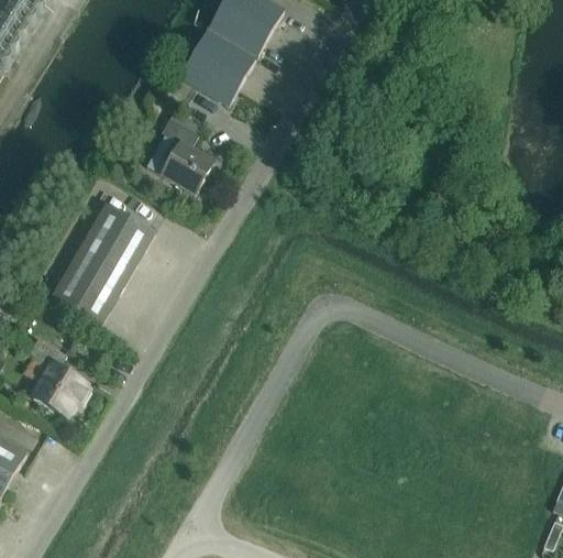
[(228,106),(284,9),(268,0),(223,0),(179,77),(228,106)]
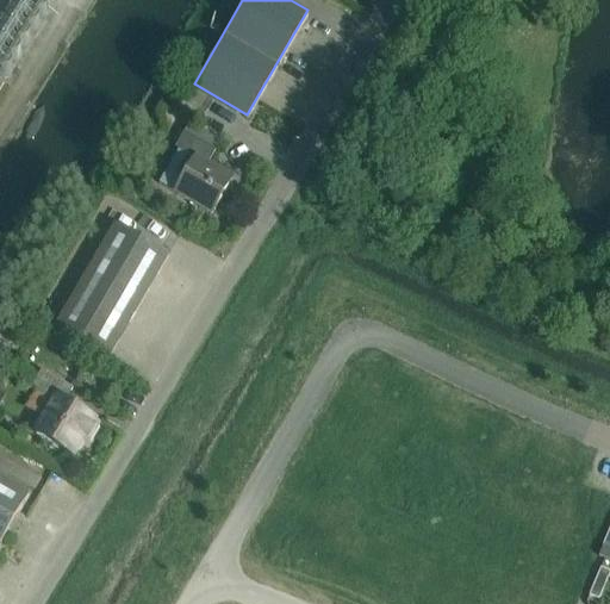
[(184,128),(215,145),(219,137),(188,119),(184,128)]
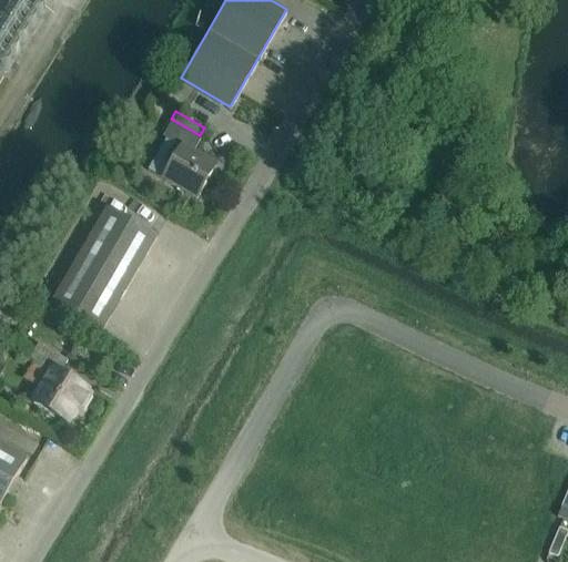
[(163,175),(178,183),(196,194),(215,162),(192,149),(200,135),(171,119),(163,133),(165,134),(146,165),(163,174),(163,175)]
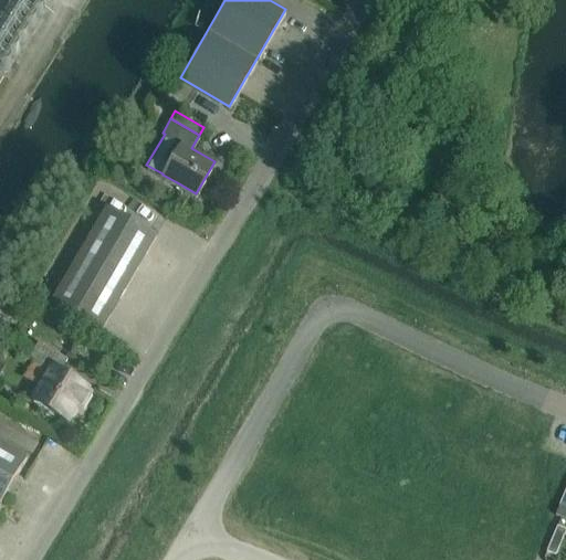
[(100,328),(156,232),(106,203),(50,299),(100,328)]
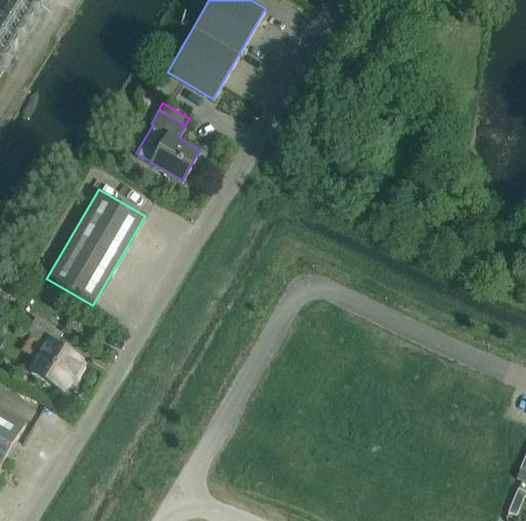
[(73,376),(81,361),(78,359),(79,358),(54,343),(62,331),(35,315),(28,328),(42,337),(33,352),(38,356),(30,370),(44,377),(62,387),(70,373),(73,376)]
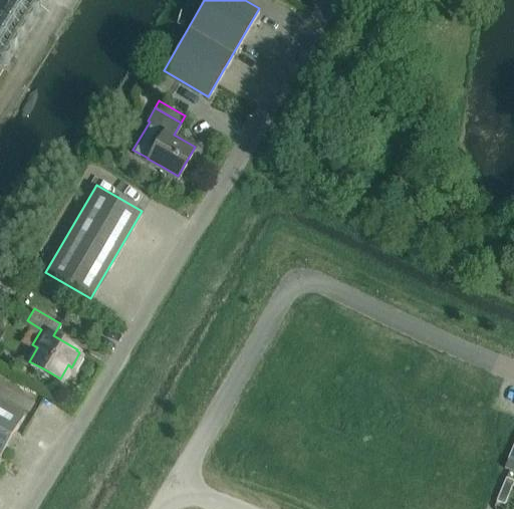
[(0,453),(23,413),(0,399),(0,453)]
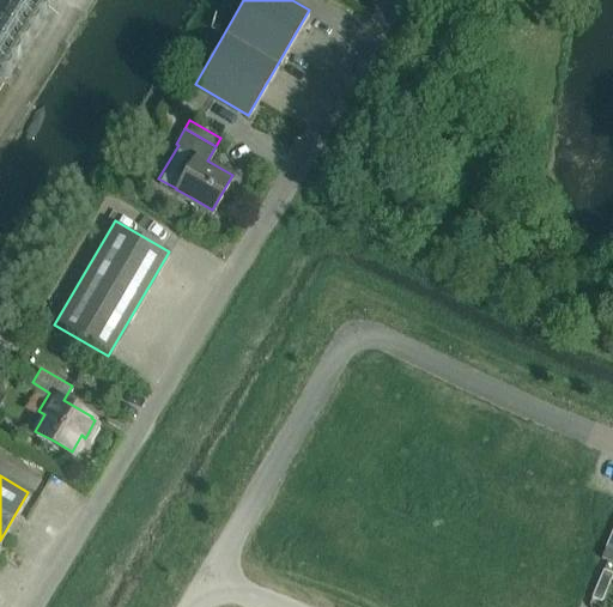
[(612,569),(604,565),(598,580),(607,583),(612,569)]
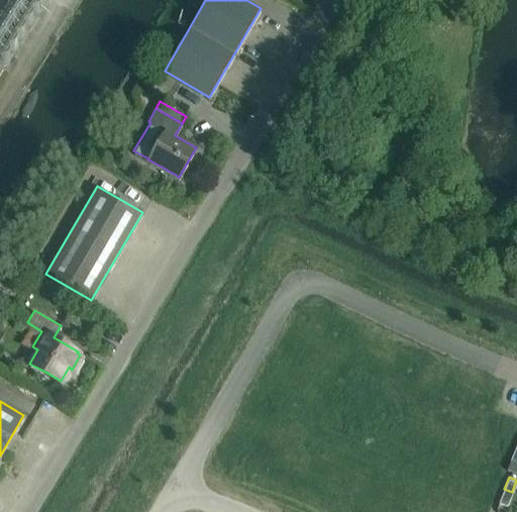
[(512,492),(504,489),(499,500),(507,504),(512,492)]
